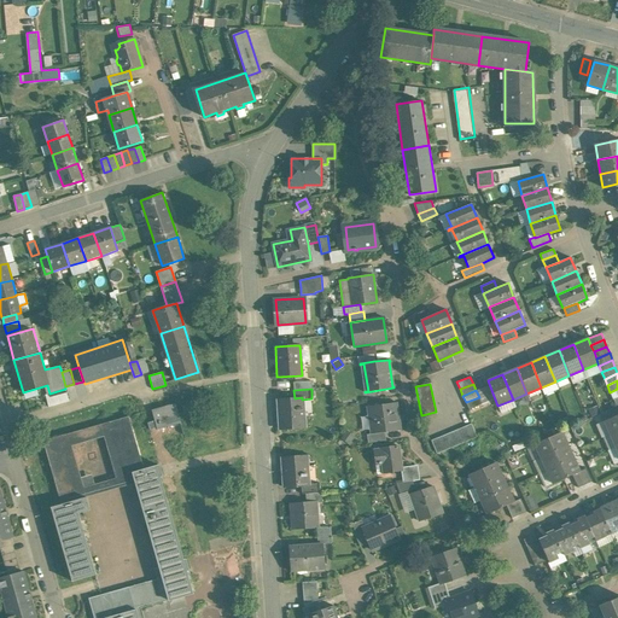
[(295,398),(279,400),(279,410),(279,419),(280,419),(280,429),(304,427),(302,400),(302,397),(295,398)]
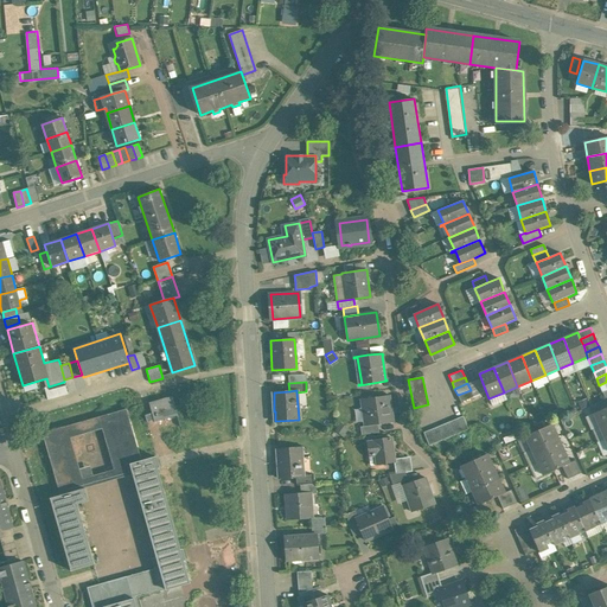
[(471,390),(458,395),(461,402),(473,397),(471,390)]
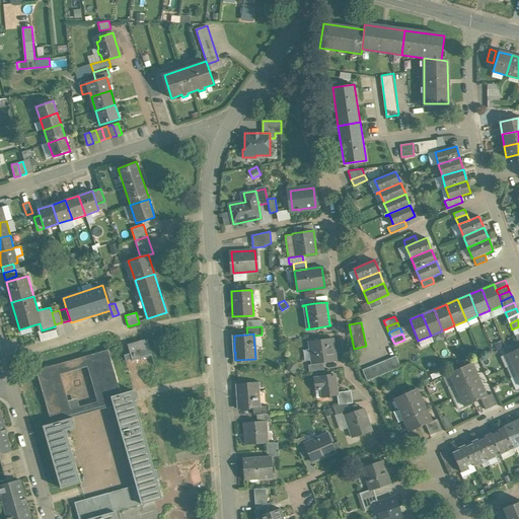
[(332,338),(308,342),(310,352),(313,351),(315,364),(322,363),(336,361),(332,338)]
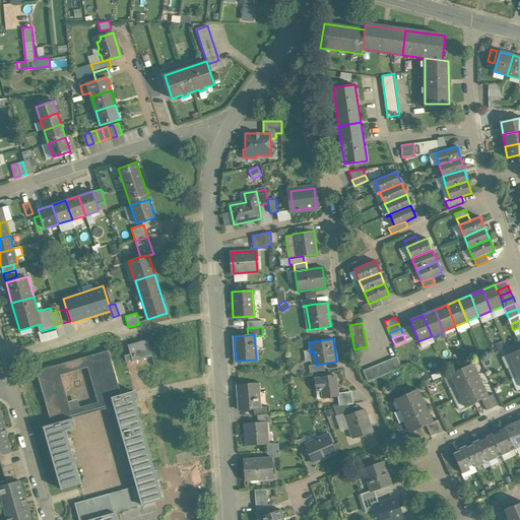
[(147,339),(127,345),(132,363),(151,356),(147,339)]
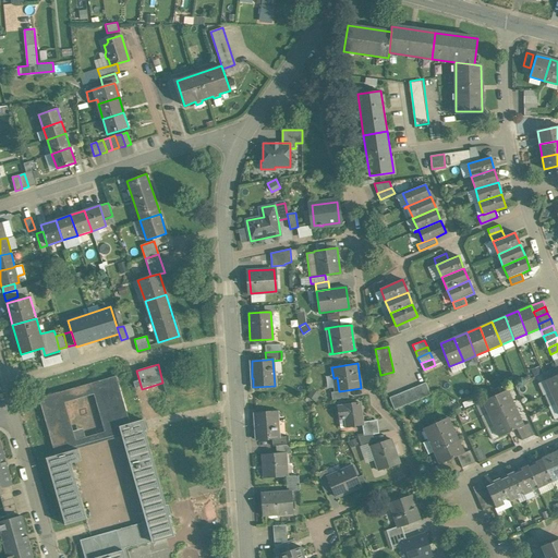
[(557,366),(556,367),(548,371),(552,377),(557,374),(557,366)]
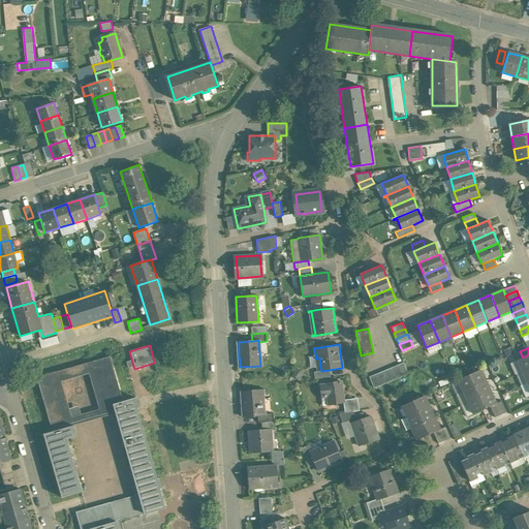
[(520,351),(511,355),(515,362),(518,360),(523,358),(520,351)]
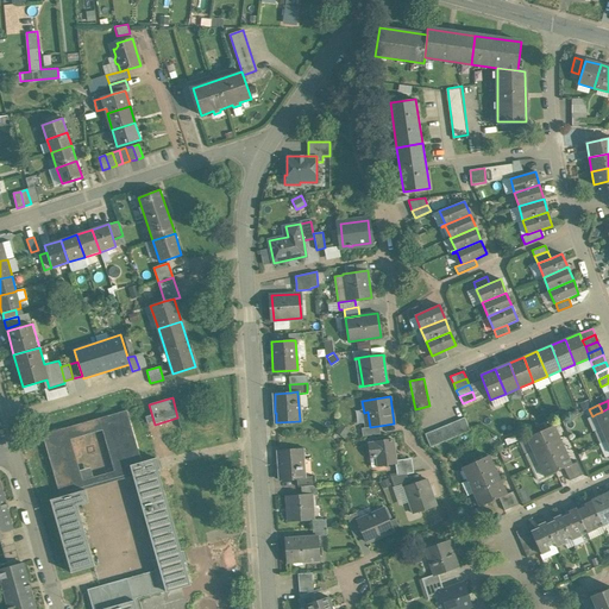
[(608,408),(602,412),(596,414),(602,428),(608,424),(608,408)]
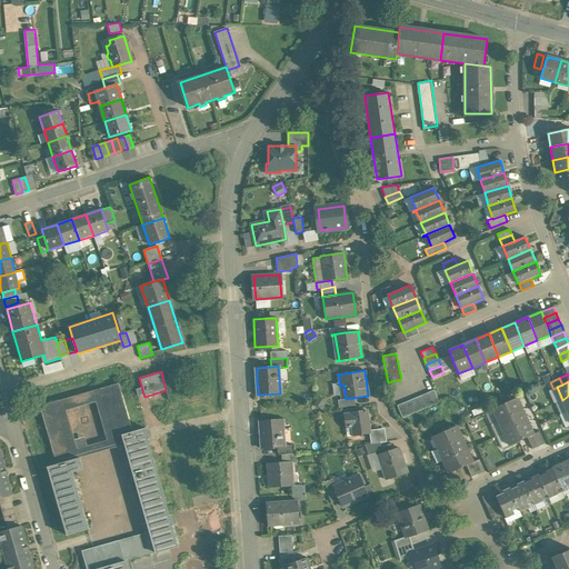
[(149,439),(146,429),(132,432),(118,383),(39,407),(53,456),(70,451),(58,409),(100,397),(113,439),(121,437),(147,522),(155,551),(156,553),(178,547),(171,526),(173,526),(171,515),(169,516),(147,440),(149,439)]
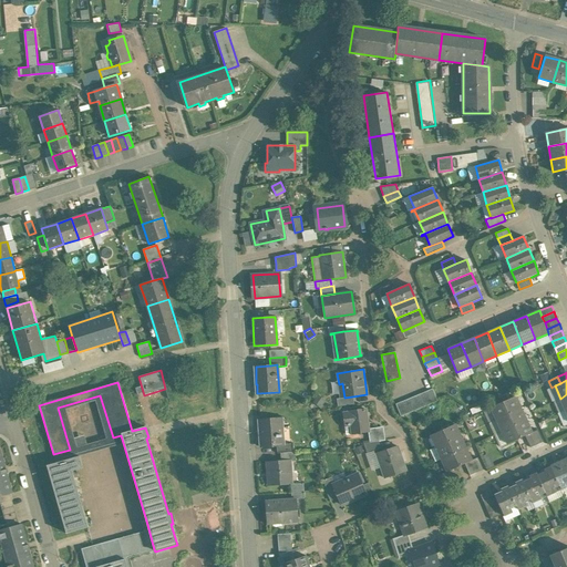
[(432,389),(426,391),(431,403),(437,401),(432,389)]
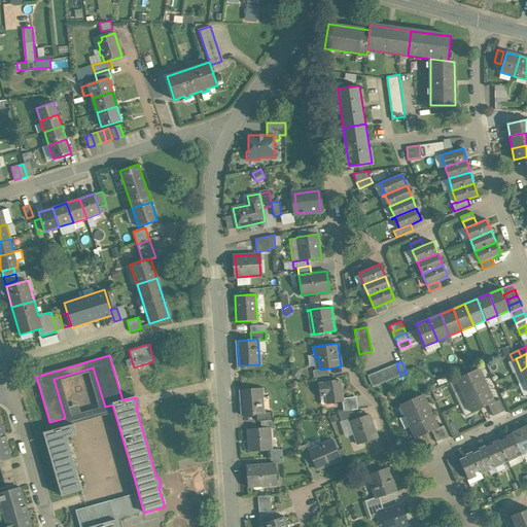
[(396,363),(390,365),(395,378),(400,375),(396,363)]
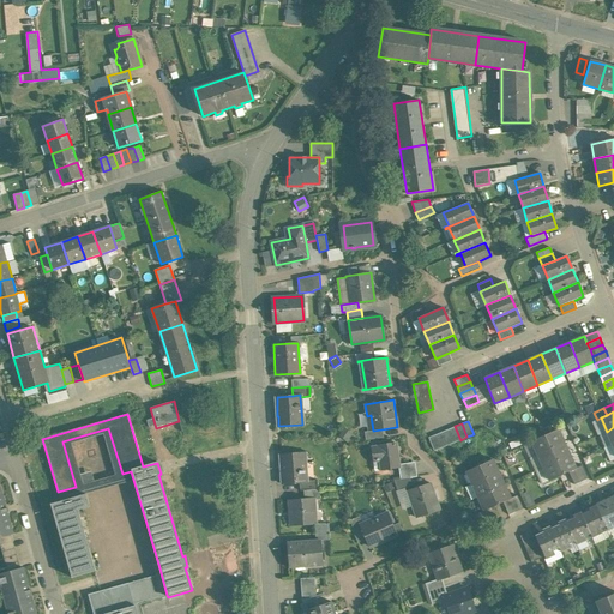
[(455,426),(449,429),(453,443),(461,440),(455,426)]
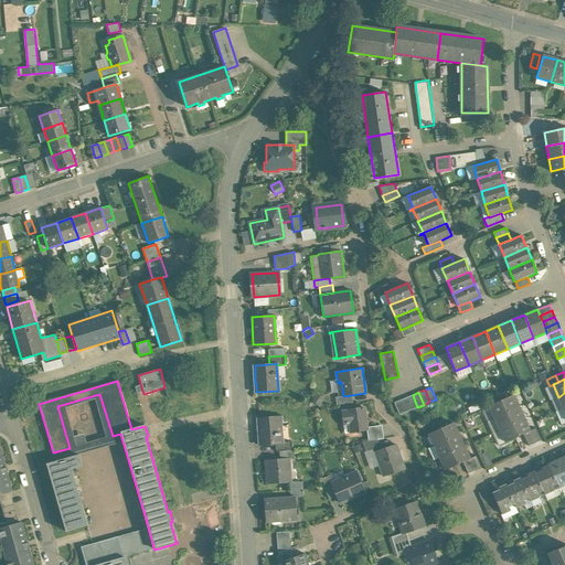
[(351,395),(343,396),(336,397),(337,405),(352,403),(351,395)]
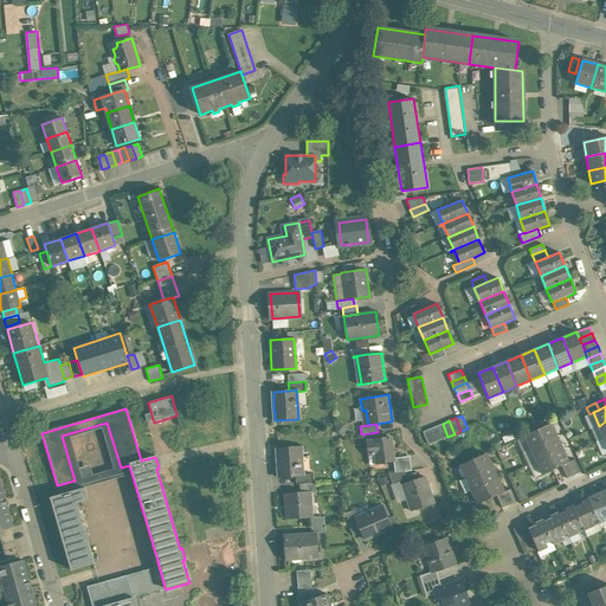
[(443,424),(436,426),(442,439),(447,437),(443,424)]
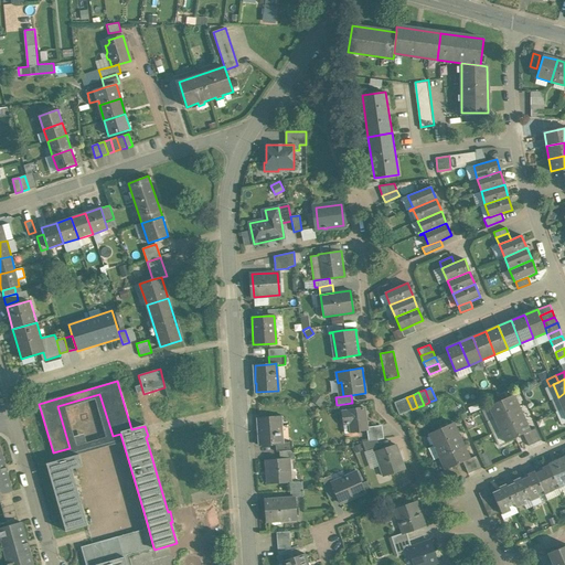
[(513,395),(489,406),(494,418),(519,407),(513,395)]
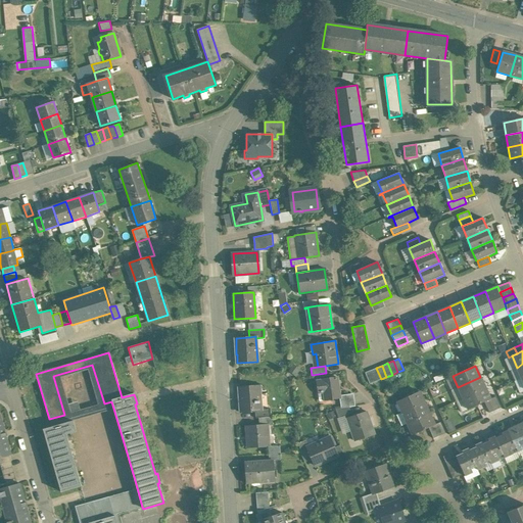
[(376,368),(371,370),(375,381),(381,379),(376,368)]
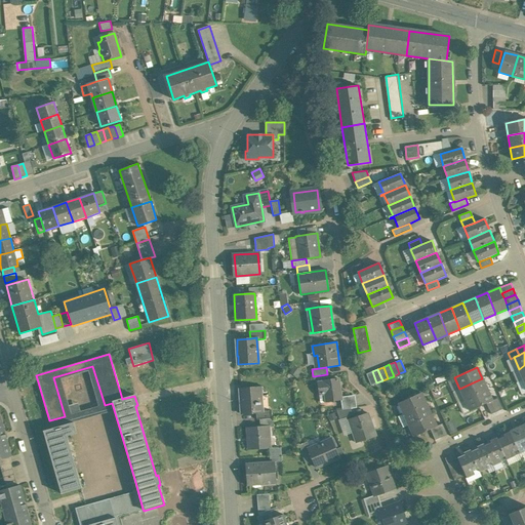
[(372,371),(366,373),(371,386),(376,382),(372,371)]
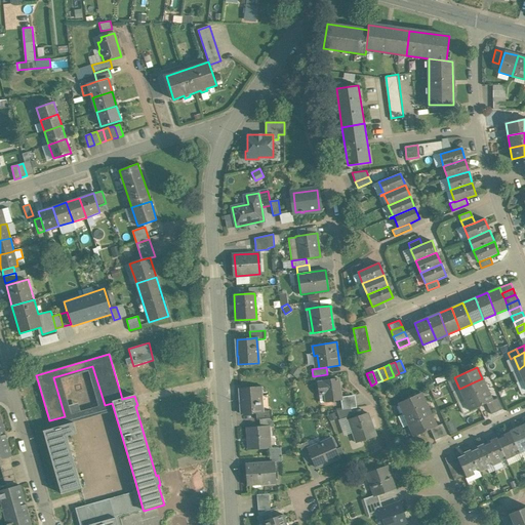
[(338,378),(319,381),(321,395),(325,394),(326,401),(340,399),(341,399),(341,397),(338,378)]
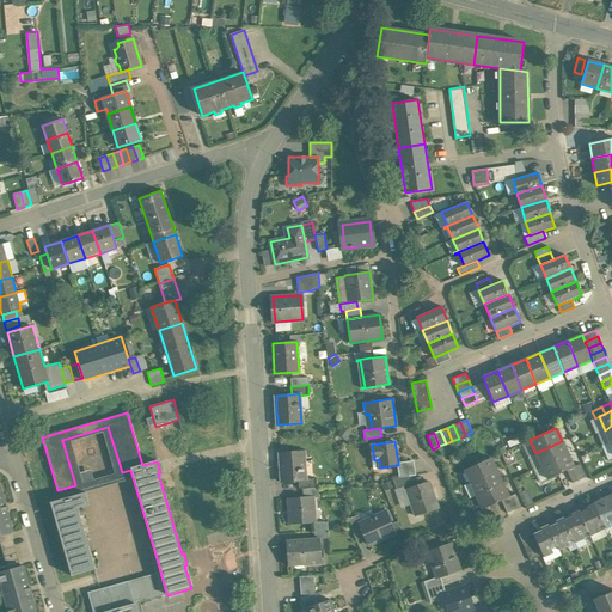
[(562,441),(536,453),(542,465),(568,453),(562,441)]
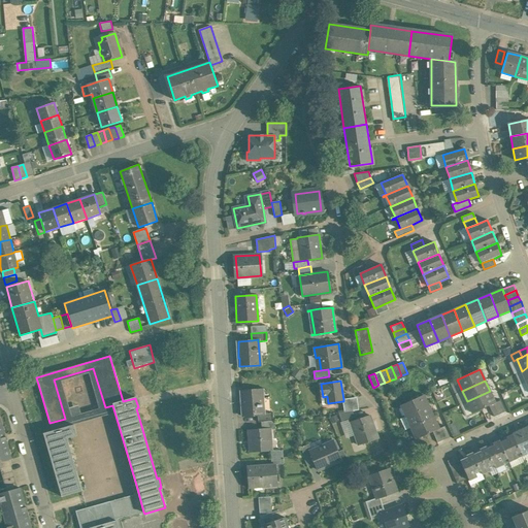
[(261,389),(241,391),(242,399),(241,399),(241,406),(242,406),(243,416),(257,415),(263,414),(263,413),(261,389)]
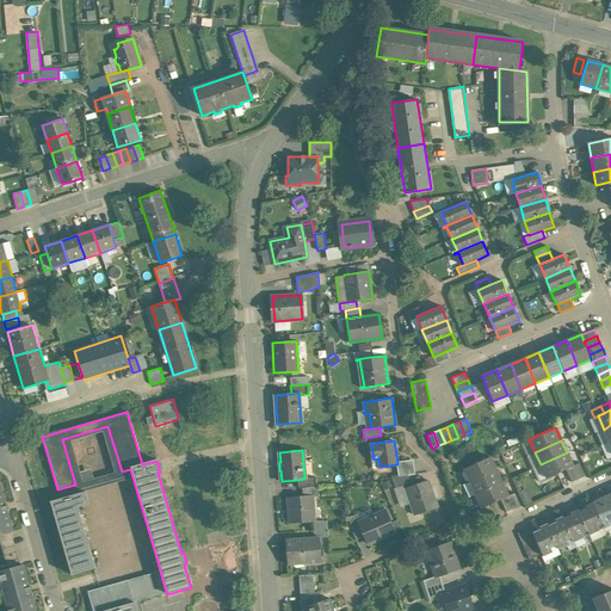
[(567,452),(541,464),(547,477),(566,469),(573,467),(573,466),(567,452)]
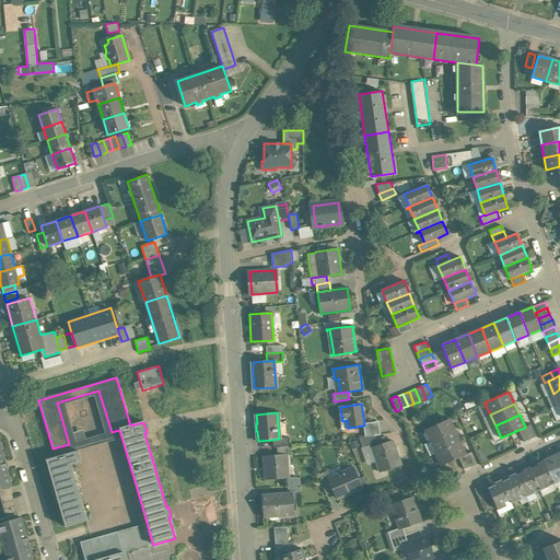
[(448,419),(424,430),(431,442),(455,431),(448,419)]
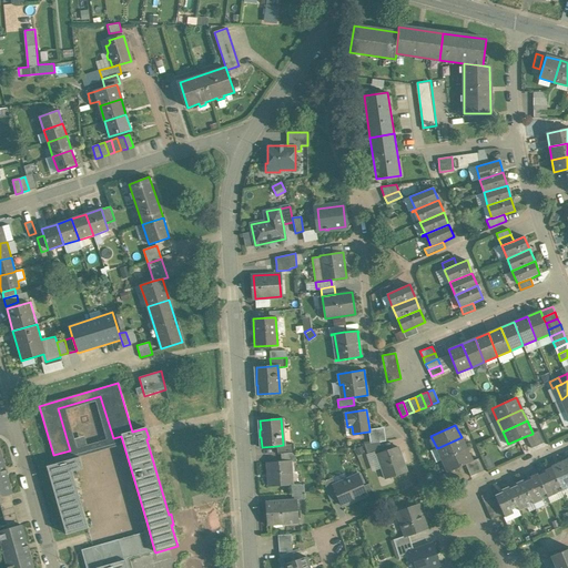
[(382,427),(369,429),(369,432),(368,432),(371,443),(379,442),(383,442),(382,427)]
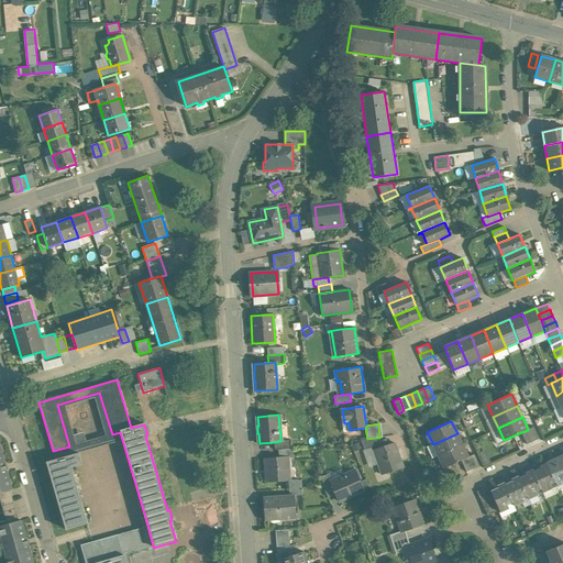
[(540,438),(533,427),(528,429),(528,430),(533,441),(540,438)]
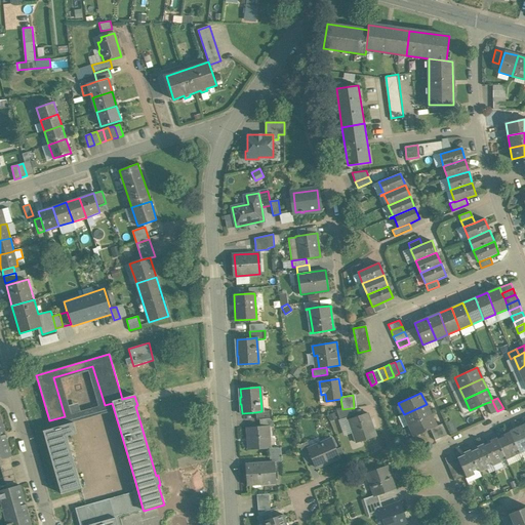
[(492,401),(486,403),(491,414),(497,411),(492,401)]
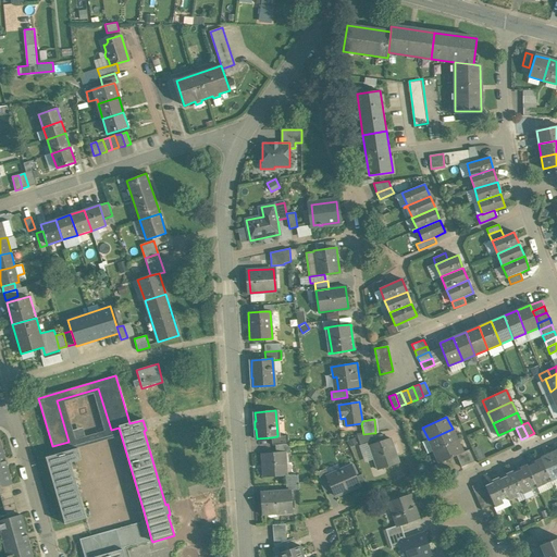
[(453,429),(429,440),(433,450),(457,441),(453,429)]
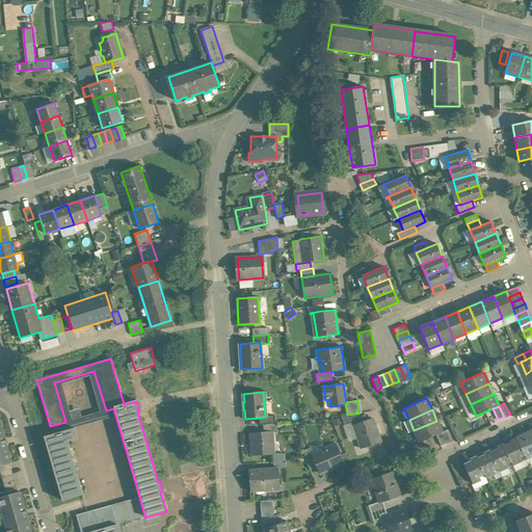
[(347,415),(341,416),(344,425),(357,421),(355,414),(347,415)]
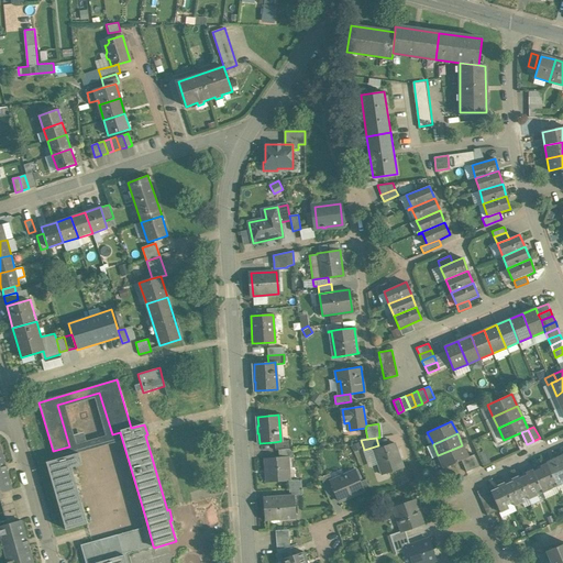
[(290,440),(280,440),(280,441),(274,442),(275,450),(278,450),(291,449),(290,440)]
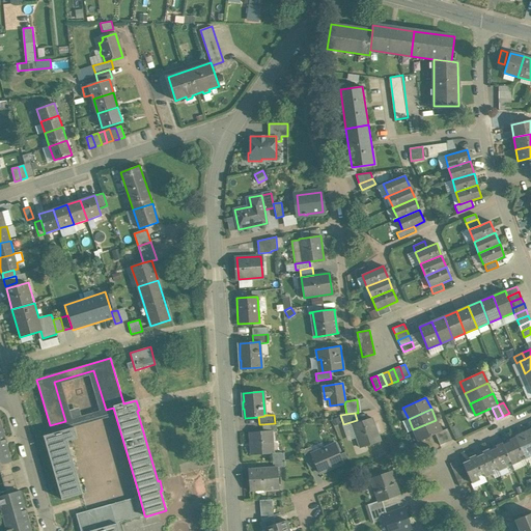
[(372,418),(352,425),(360,448),(380,441),(372,418)]
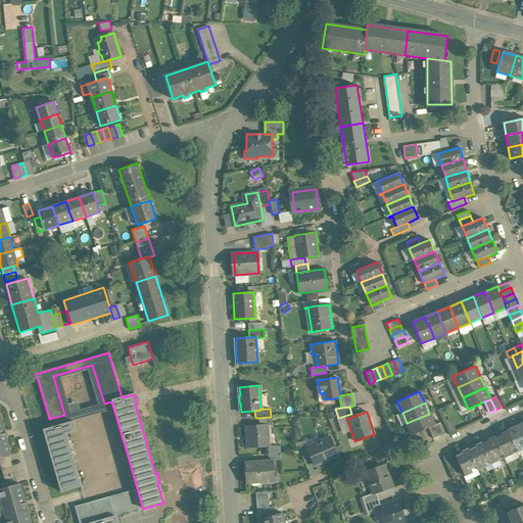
[(429,414),(407,423),(413,435),(428,427),(434,425),(435,425),(434,424),(429,414)]
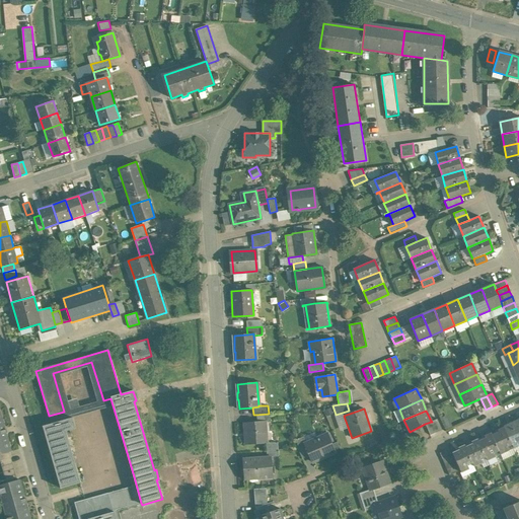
[(0,414),(0,454),(9,452),(10,451),(0,414)]
